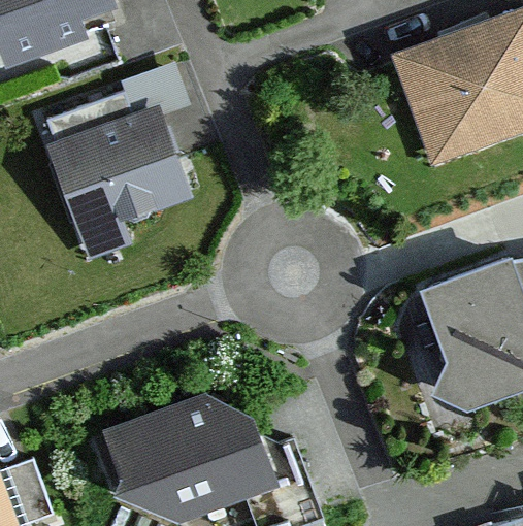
[(120,0),(0,0),(0,44),(9,67),(90,34),(82,17),(121,0),(120,0)]
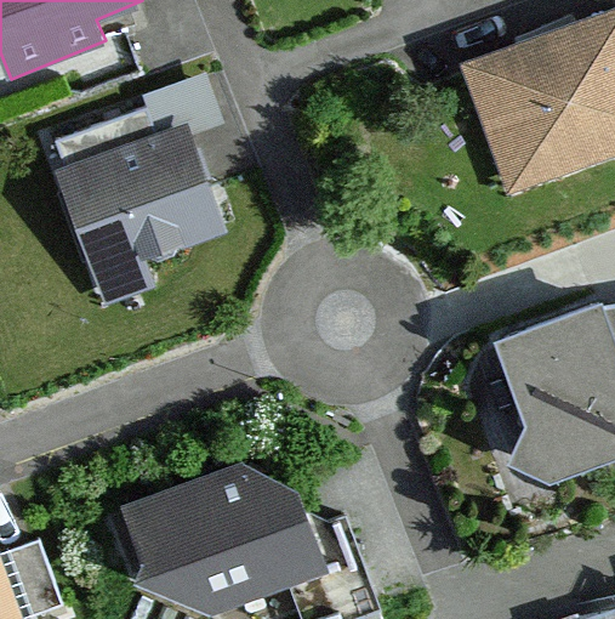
[(614,7),(461,66),(510,197),(614,157),(614,7)]
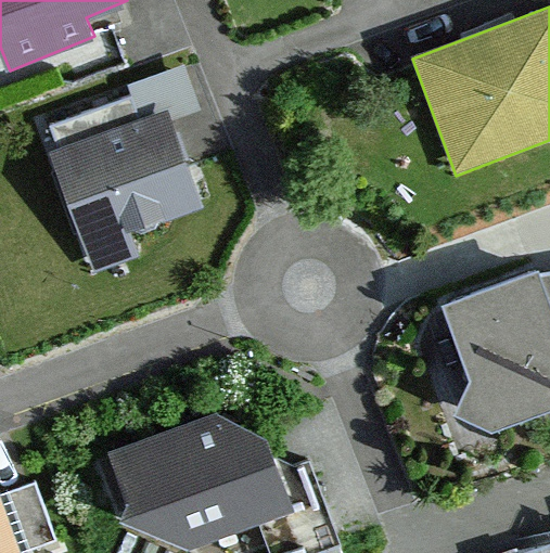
[(135,118),(46,153),(93,275),(136,259),(126,236),(200,207),(167,126),(197,114),(177,62),(122,85),(135,118)]
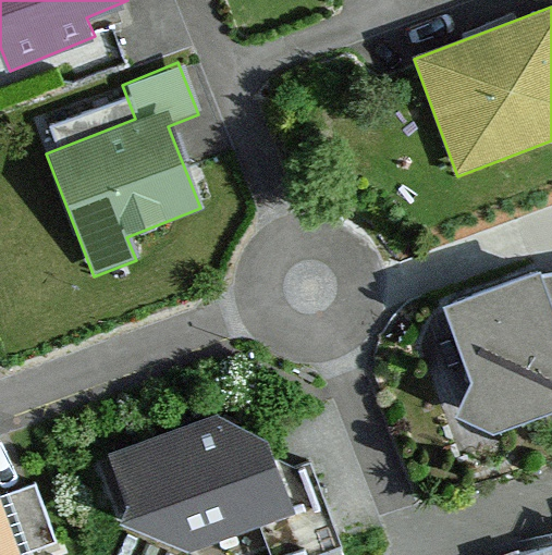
[(537,255),(441,287),(466,364),(450,396),(489,414),(551,393),(551,264),(540,267),(537,255)]
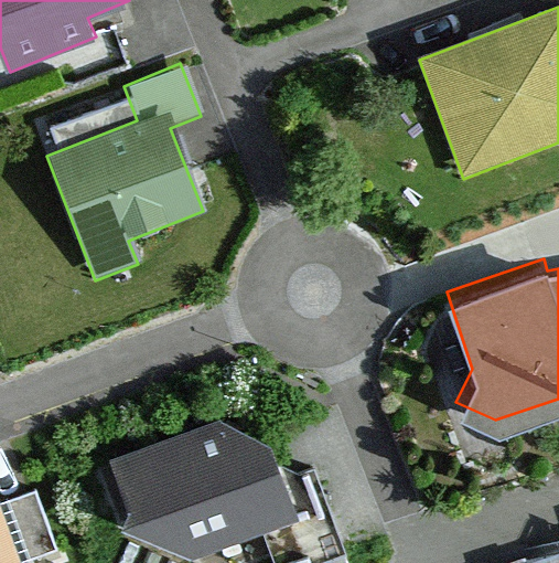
[(226,417),(107,461),(128,528),(191,560),(255,539),(264,562),(320,562),(335,556),(301,471),(287,478),(276,454),(226,417)]
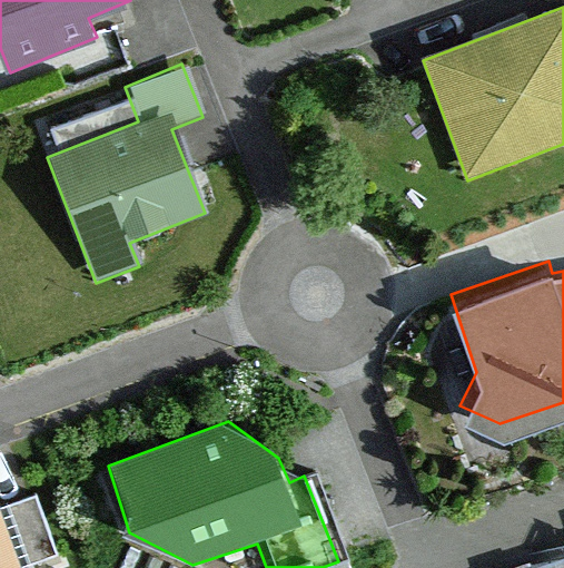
[(35,487),(3,497),(22,551),(52,541),(35,487)]
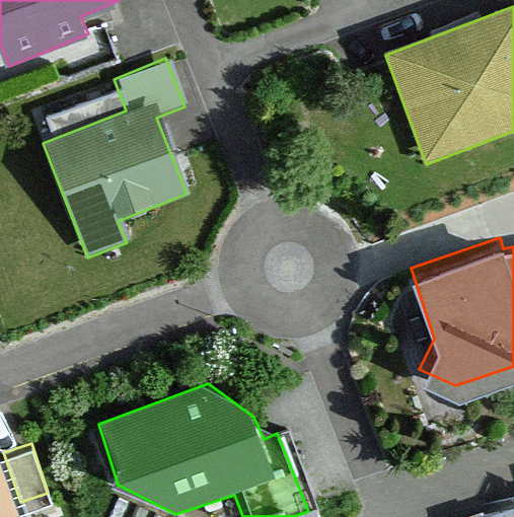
[(13,516),(0,479),(0,516),(13,516)]
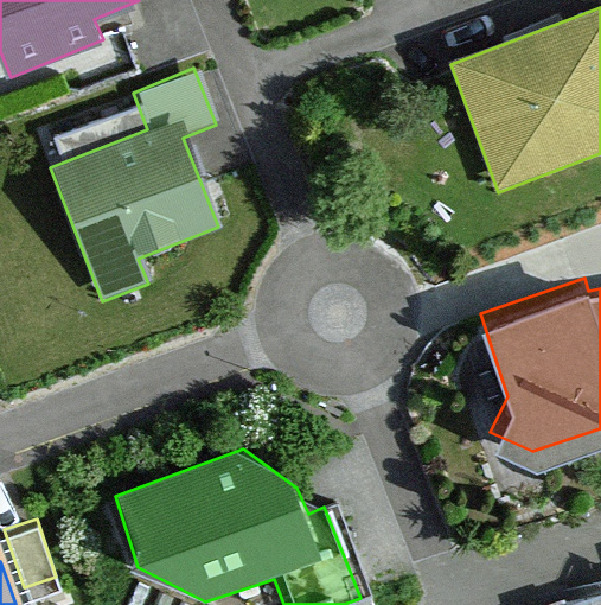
[(600,604),(600,586),(542,604),(600,604)]
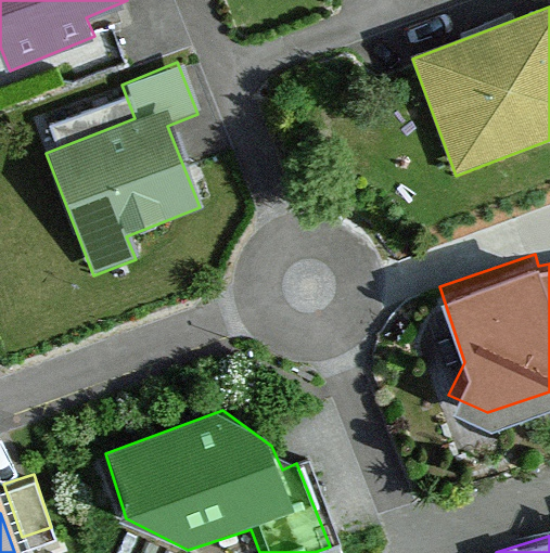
All buildings are outlined.
